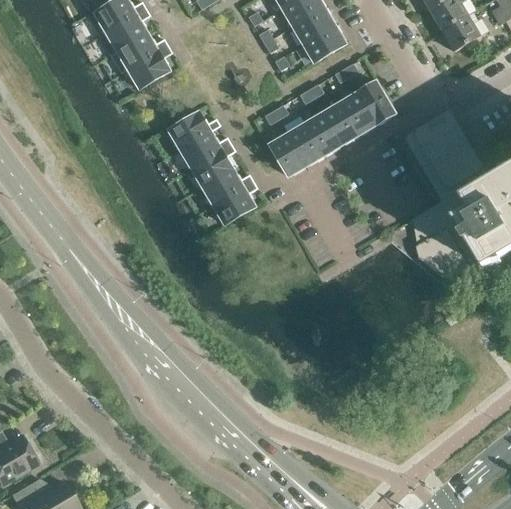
[(115,0),(94,13),(105,32),(146,8),(141,1),(132,7),(127,0),(115,0)]
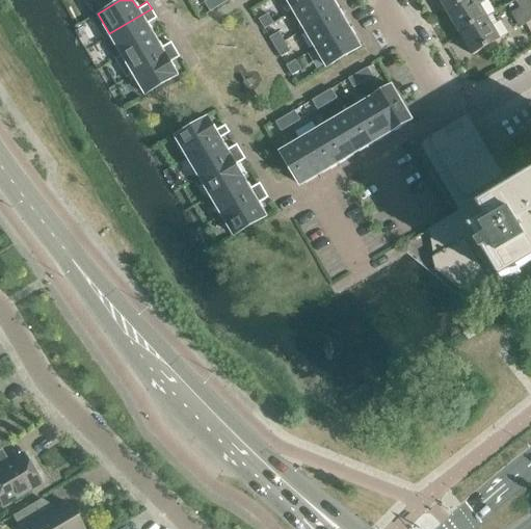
[(203,0),(209,9),(218,3),(216,0),(203,0)]
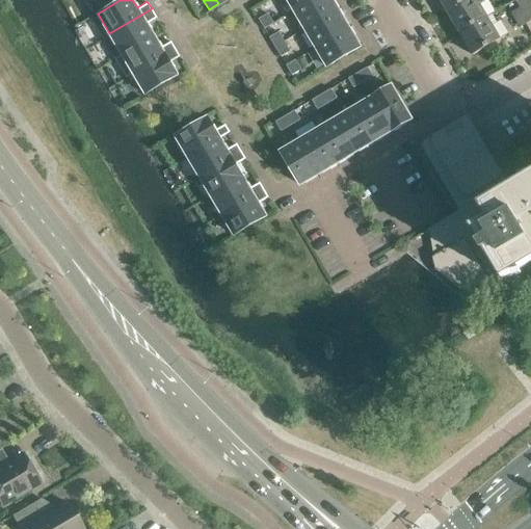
[(287,0),(293,9),(308,0),(287,0)]
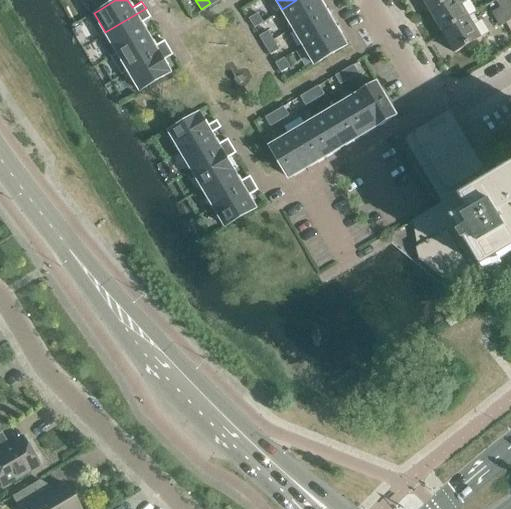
[(296,0),(282,9),(292,26),(324,7),(320,0),(296,0)]
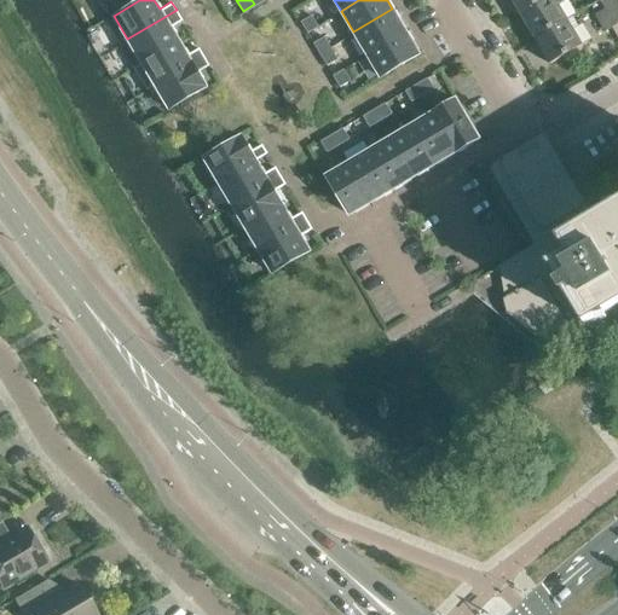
[(512,0),(519,12),(539,0),(512,0)]
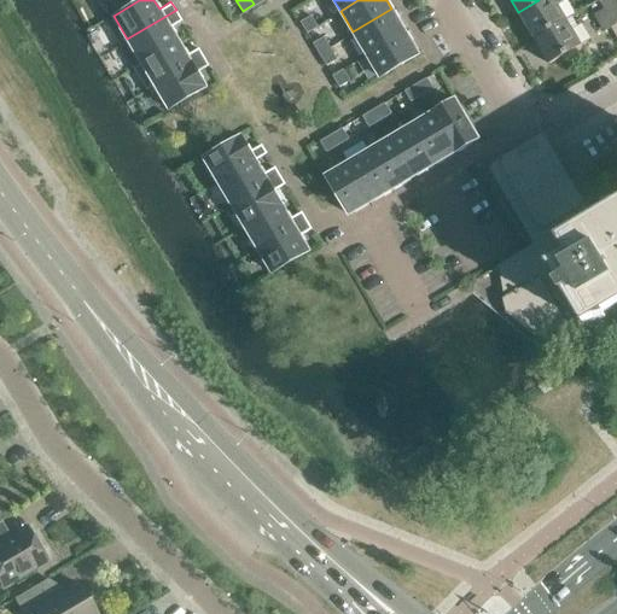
[(539,0),(518,12),(534,37),(565,19),(564,17),(556,3),(559,0),(539,0)]
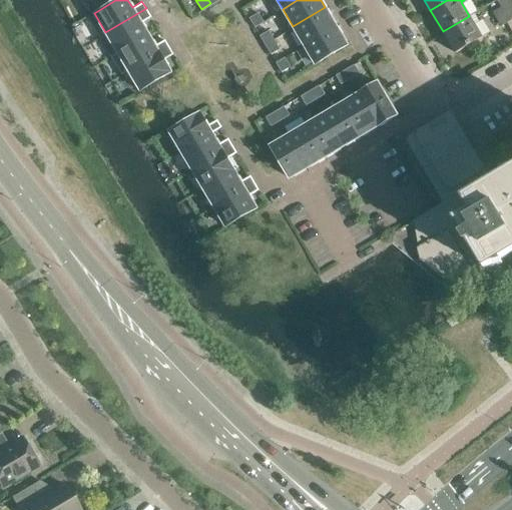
[(500,6),(508,19),(511,16),(511,1),(511,0),(496,0),(500,6)]
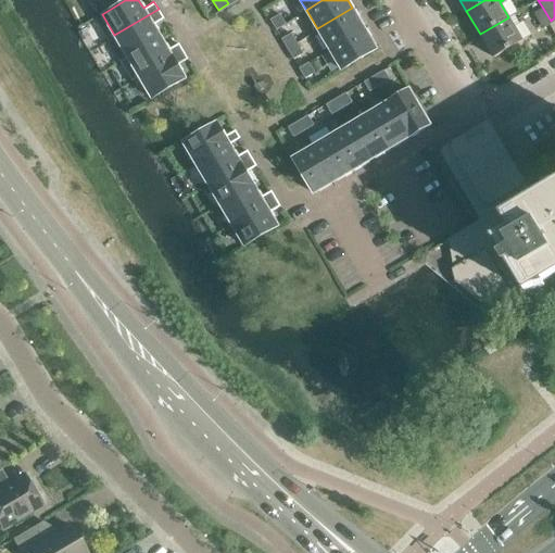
[(533,12),(542,26),(551,21),(542,7),(533,12)]
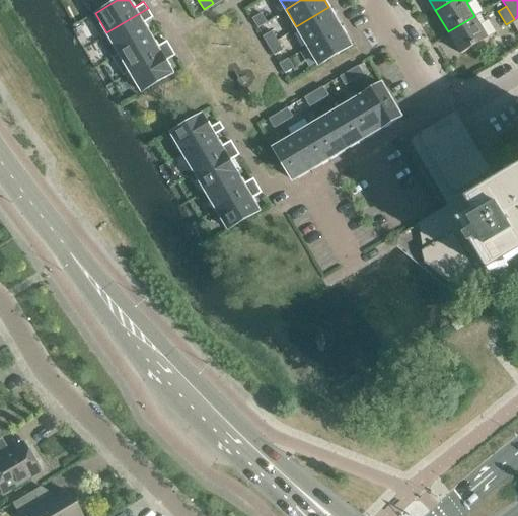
[(340,25),(328,7),(296,26),(307,45),(340,25)]
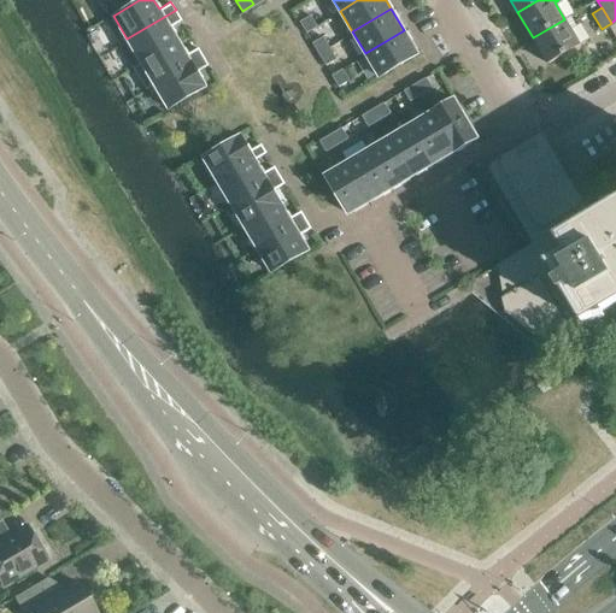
[(181,18),(176,10),(127,39),(140,60),(177,39),(169,25),(181,18)]
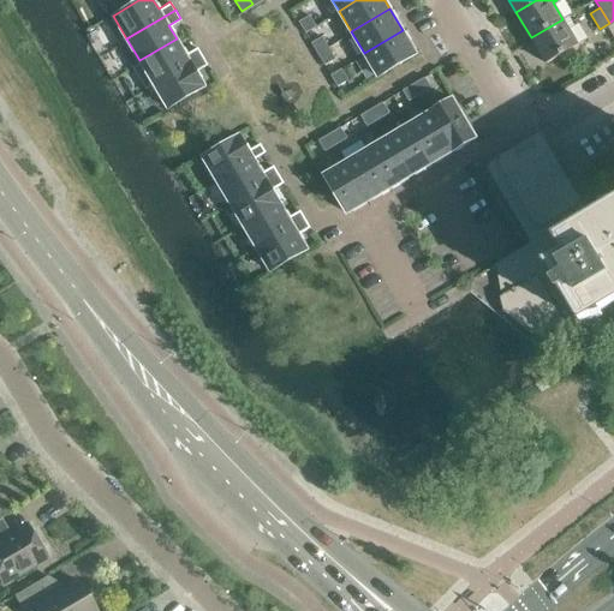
[(304,30),(315,24),(309,13),(298,19),(304,30)]
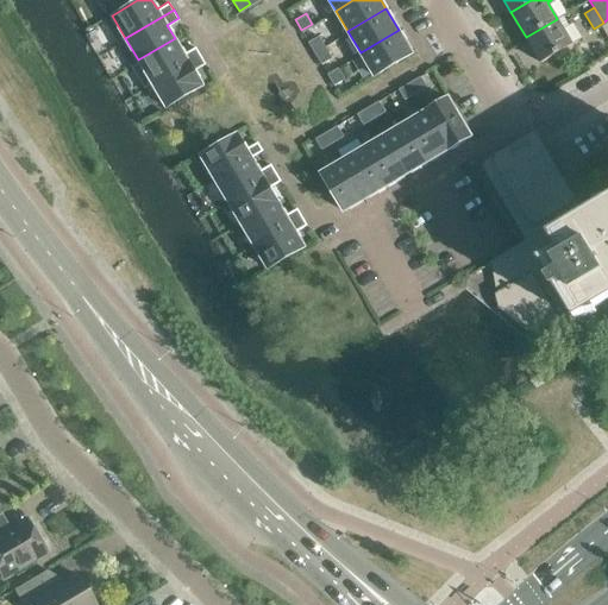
[(526,37),(540,61),(571,42),(562,26),(566,23),(562,13),(556,17),(557,19),(526,37)]
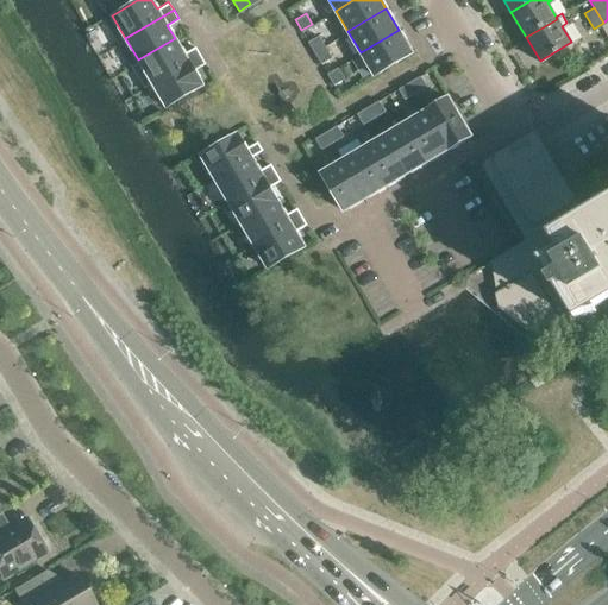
[(411,51),(399,30),(361,52),(374,74),(411,51)]
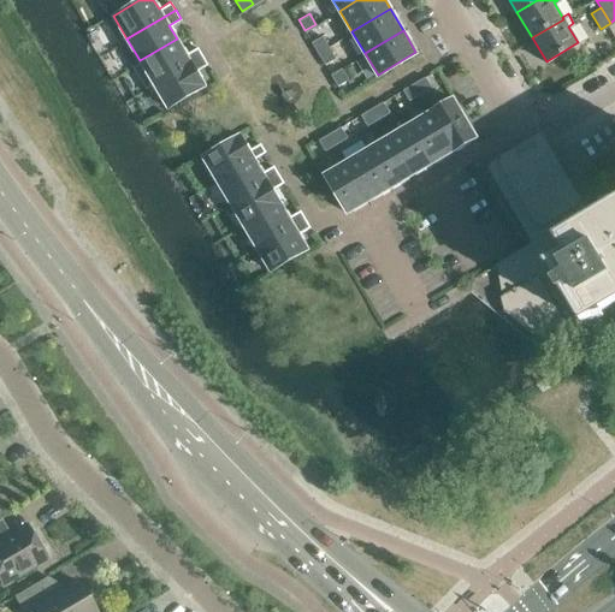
[(321,35),(311,41),(318,52),(329,46),(321,35)]
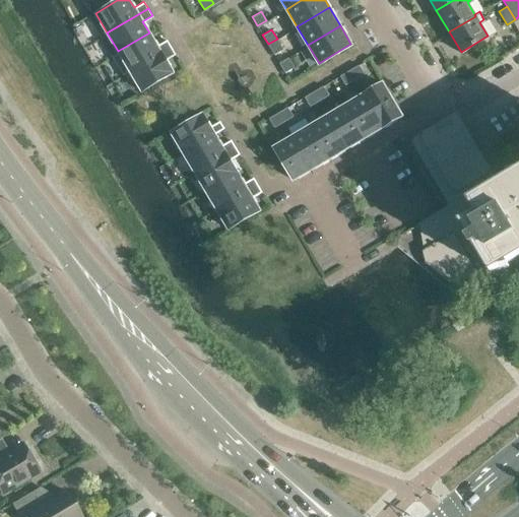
[(156,45),(149,33),(118,51),(129,70),(171,46),(166,39),(156,45)]
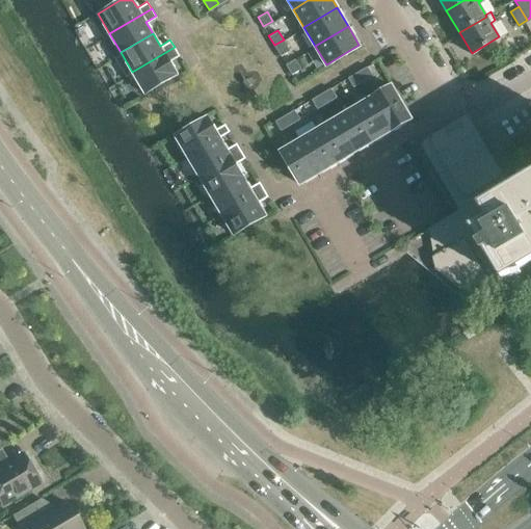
[(284,40),(274,45),(280,54),(289,49),(284,40)]
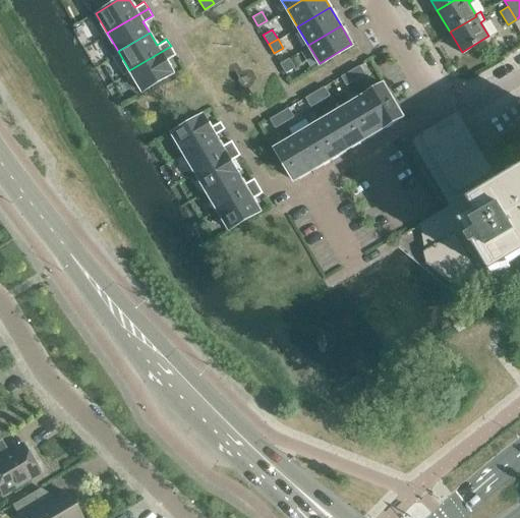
[(175,53),(171,46),(129,70),(141,90),(172,71),(165,59),(175,53)]
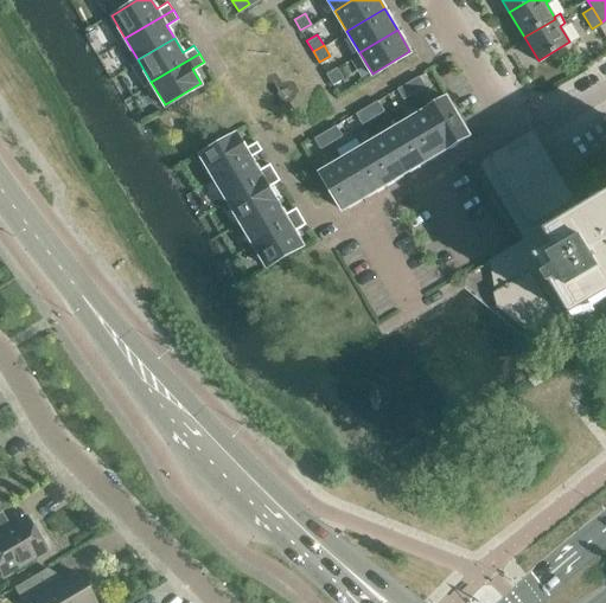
[(336,66),(325,72),(332,83),(342,77),(336,66)]
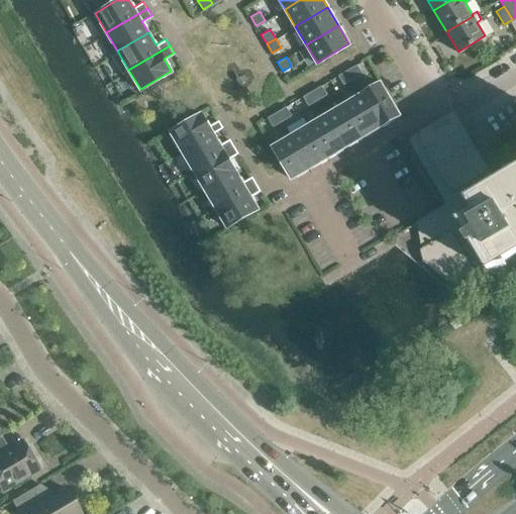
[(362,72),(356,64),(346,69),(352,78),(362,72)]
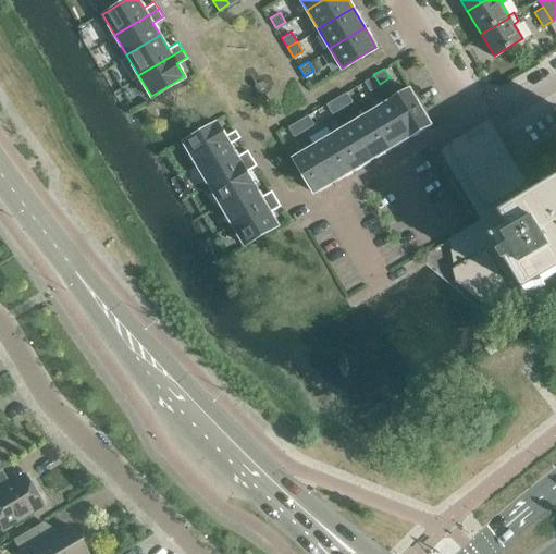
[(380,84),(373,74),(363,79),(369,89),(380,84)]
